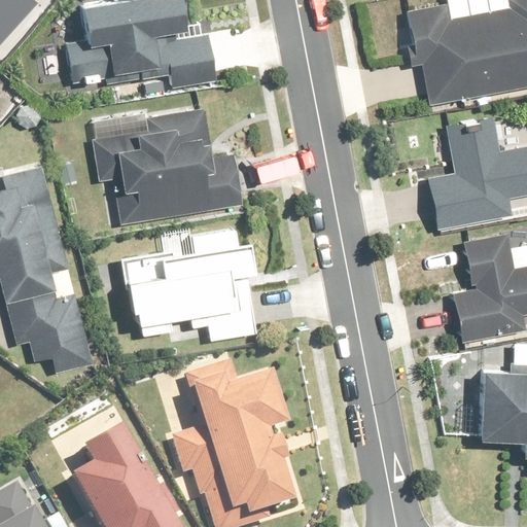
[(0,0),(0,35),(30,0),(0,0)]
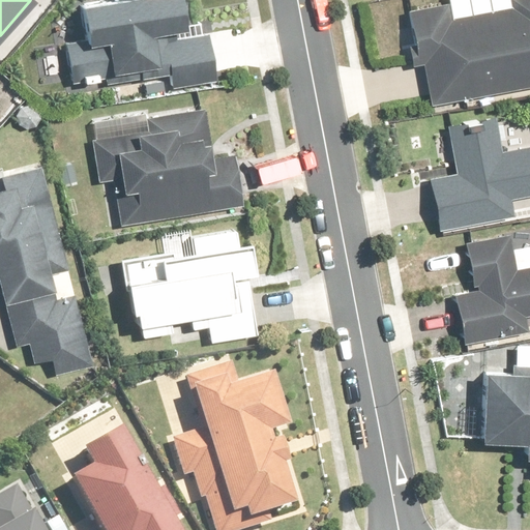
[(192,26),(190,24),(186,0),(114,0),(115,4),(83,9),(78,10),(82,37),(64,40),(71,82),(75,82),(141,70),(142,78),(173,72),(175,84),(216,78),(209,32),(178,37),(177,28),(192,26)]
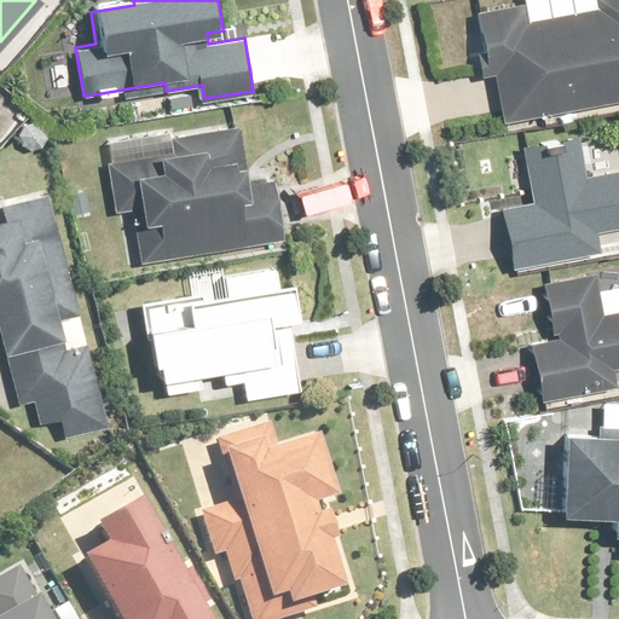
[(618,0),(526,0),(527,5),(478,15),(481,34),(467,36),(474,79),(497,75),(505,121),(618,99),(618,0)]
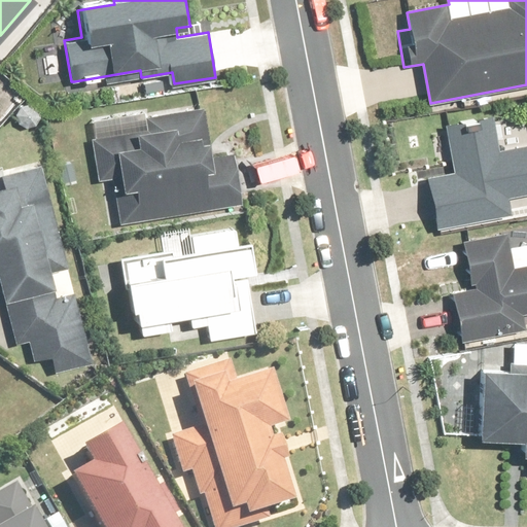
[(108,225),(243,201),(234,153),(212,157),(203,106),(148,115),(147,109),(95,118),(98,137),(94,138),(108,225)]
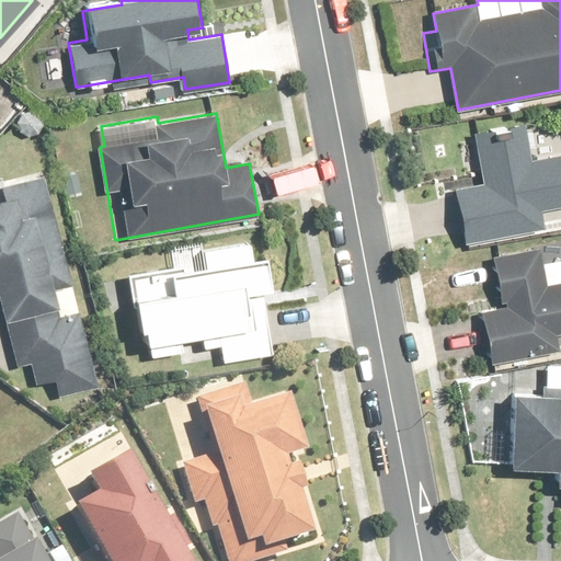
[(478,134),(478,138),(459,141),(466,178),(485,174),(487,182),(461,186),(458,187),(470,249),(553,232),(548,206),(560,203),(560,153),(533,160),(526,125),(478,134)]
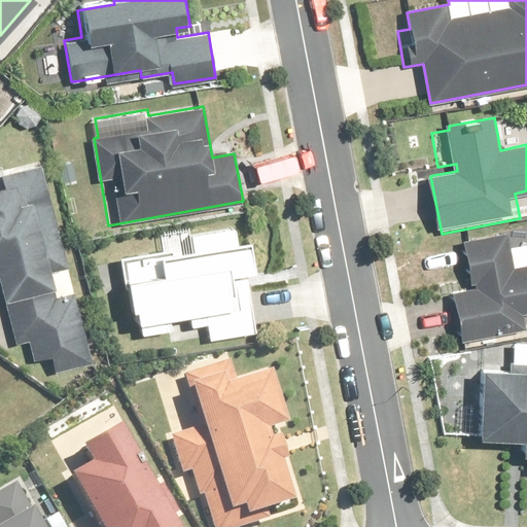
[(69,266),(41,163),(3,173),(7,184),(0,185),(0,273),(6,296),(57,283),(53,270),(69,266)]
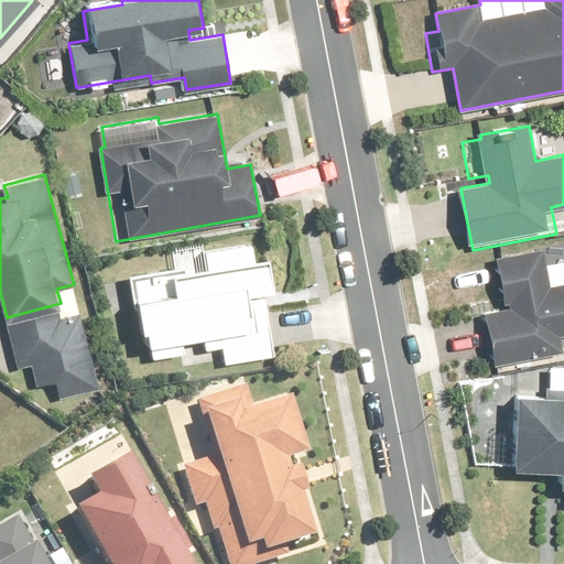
[(255,262),(252,249),(206,256),(208,270),(176,274),(175,272),(136,279),(147,350),(207,342),(208,350),(226,348),(228,364),(256,359),(274,357),(263,290),(269,289),(264,260),(255,262)]
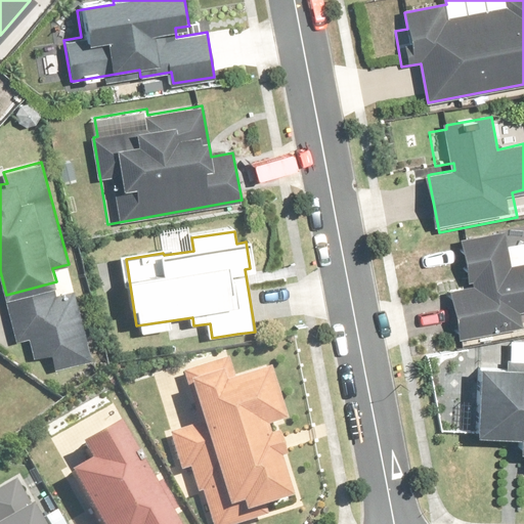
[(523,262),(513,265),(506,232),(459,243),(468,285),(450,289),(461,337),(523,323),(521,313),(523,312),(523,262)]
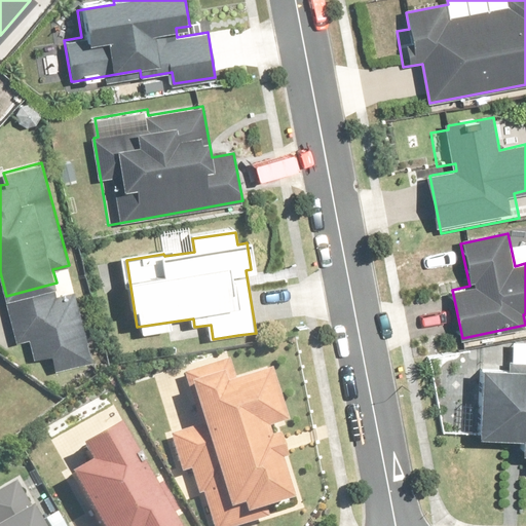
[(54,289),(6,302),(17,341),(28,338),(33,361),(54,355),(59,373),(95,363),(76,291),(57,296),(54,289)]
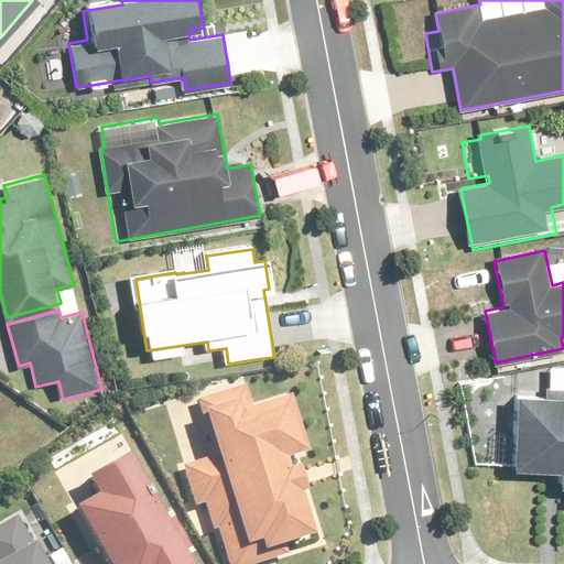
[(251,409),(243,386),(202,399),(219,455),(180,468),(202,535),(213,531),(223,563),(259,563),(325,542),(297,459),(310,455),(290,396),(251,409)]
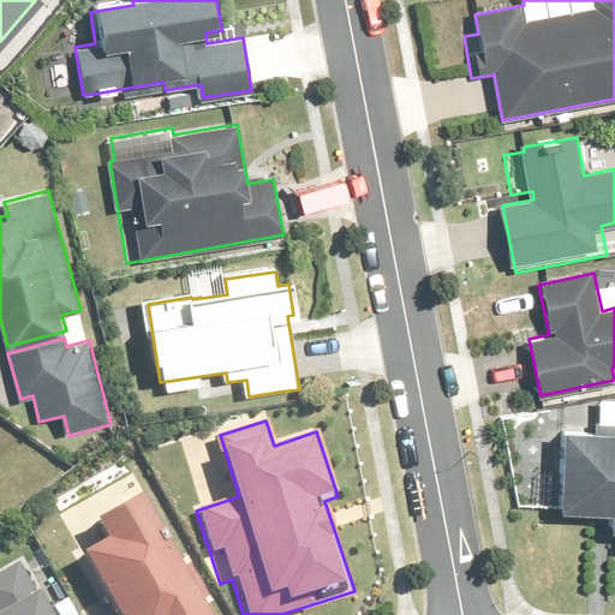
[(597,428),(565,428),(563,509),(611,511),(610,527),(614,527),(614,421),(597,422),(597,428)]
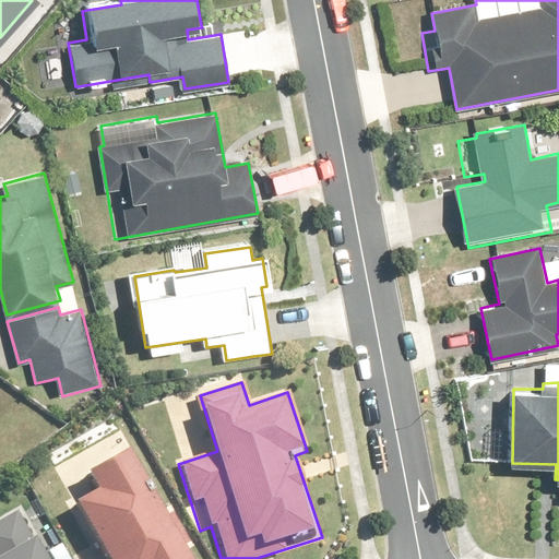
[(168,516),(132,452),(90,477),(98,492),(74,507),(104,558),(193,558),(187,546),(191,544),(174,514),(168,516)]
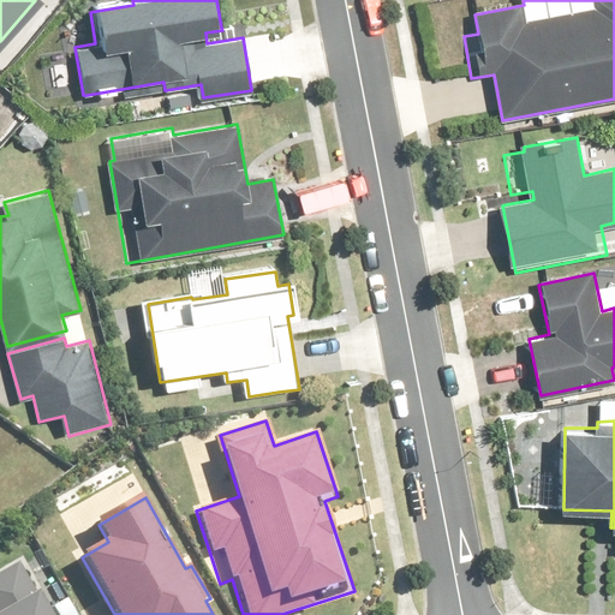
[(0,614),(57,614),(46,595),(39,598),(19,562),(0,573),(0,614)]
